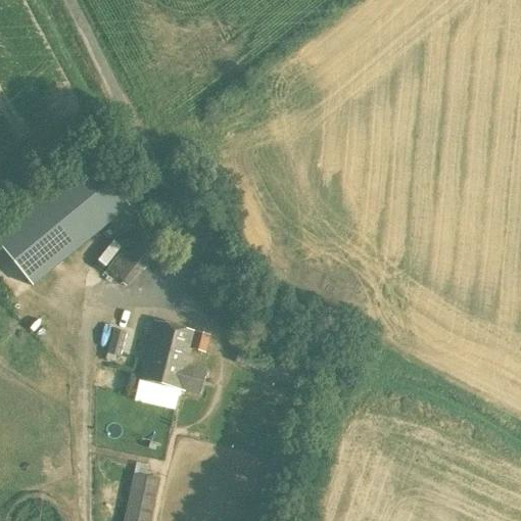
[(130,205),(89,157),(87,158),(0,230),(0,244),(11,259),(20,270),(33,285),(130,205)]
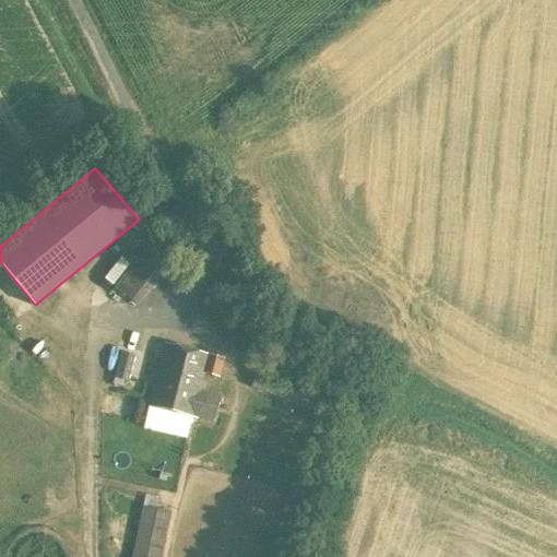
[(139,303),(177,255),(156,238),(118,285),(139,303)]
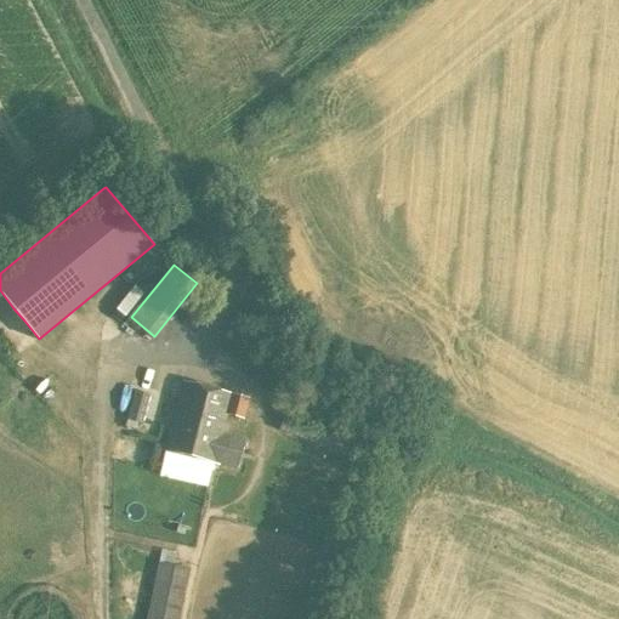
[(244,416),(249,398),(185,380),(168,447),(238,466),(245,437),(228,433),(231,422),(225,421),(227,412),(244,416)]
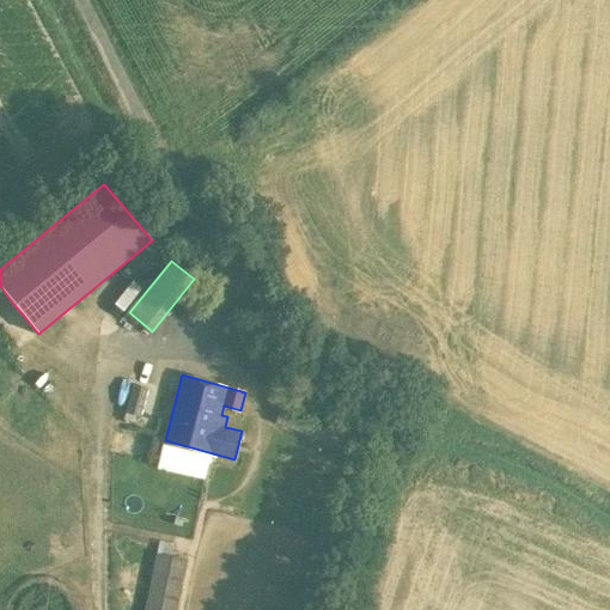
[(133,384),(126,413),(140,416),(148,388),(133,384)]
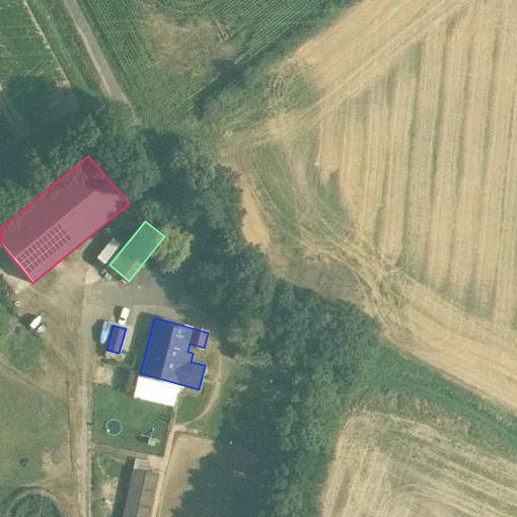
[(150,516),(159,473),(134,467),(123,516),(150,516)]
